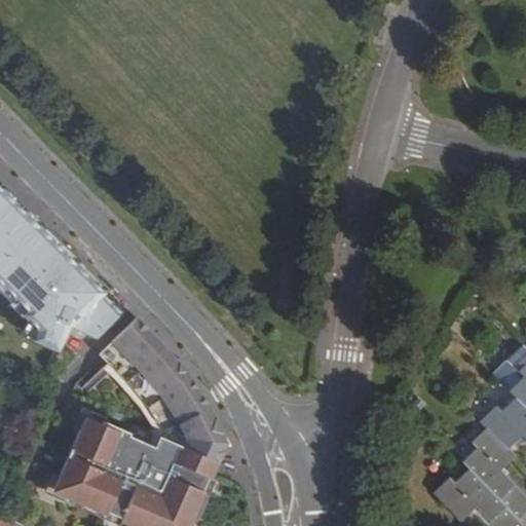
[(0,263),(47,221),(0,167),(0,263)]
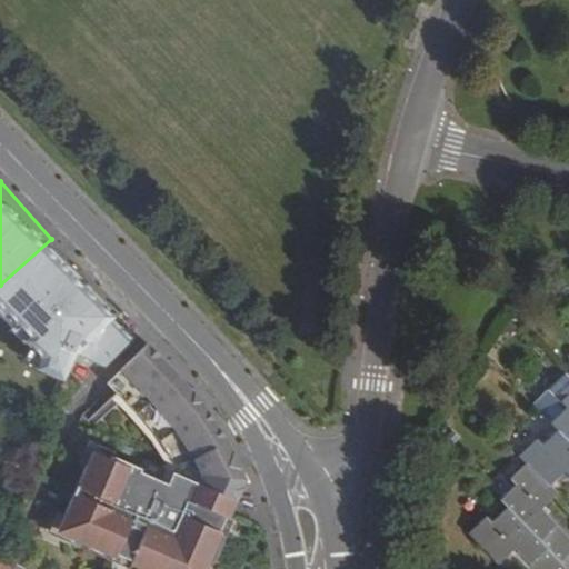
[(58,236),(0,288),(0,332),(32,368),(66,376),(75,333),(99,360),(110,362),(132,342),(135,329),(96,286),(73,281),(50,302),(56,275),(66,265),(52,262),(58,236)]
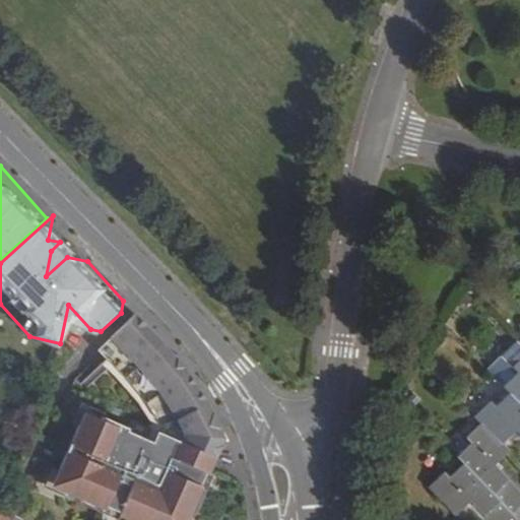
[(145,350),(122,326),(91,358),(86,364),(90,369),(121,402),(149,438),(149,439),(143,456),(118,446),(119,444),(90,433),(90,436),(74,429),(46,501),(61,507),(60,509),(87,519),(185,519),(215,446),(208,433),(179,389),(145,350)]
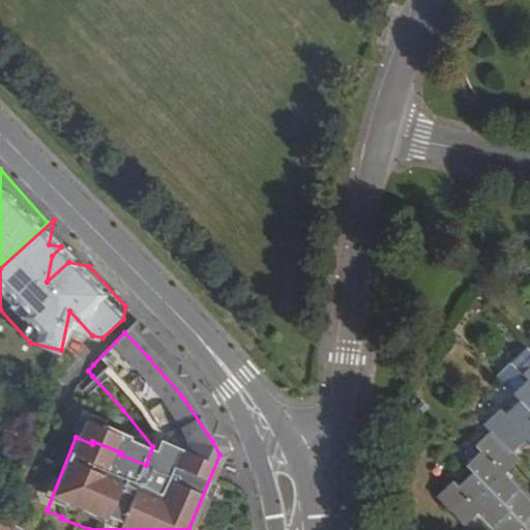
[(518,401),(529,413),(529,365),(522,374),(527,379),(510,392),(518,401)]
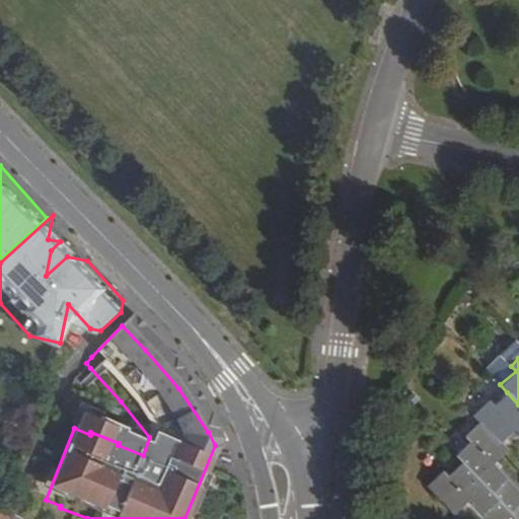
[(515,430),(518,434),(518,404),(507,392),(493,408),(488,401),(473,415),(479,423),(501,444),(515,430)]
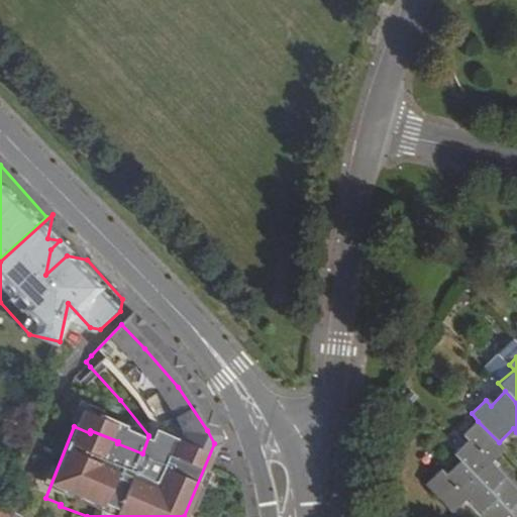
[(459,460),(508,511),(516,502),(516,491),(504,477),(490,462),(505,448),(499,442),(478,421),(463,434),(468,439),(452,453),(459,460)]
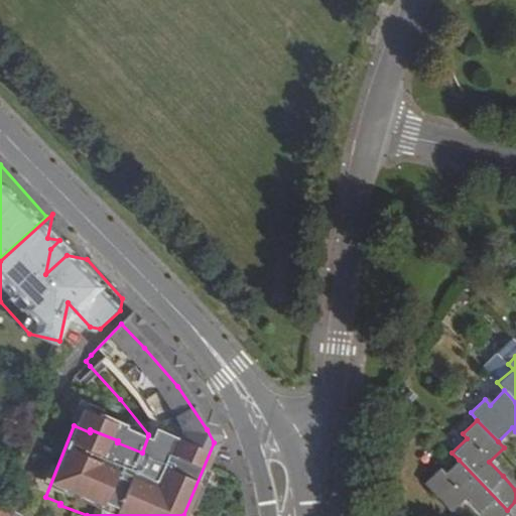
[(466,497),(484,515),(512,515),(507,510),(459,460),(443,474),(438,469),(424,483),(452,512),(466,497)]
